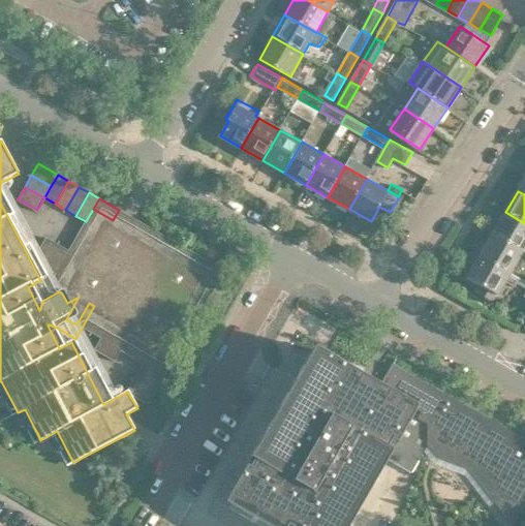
[(113,220),(93,209),(87,219),(107,230),(113,220)]
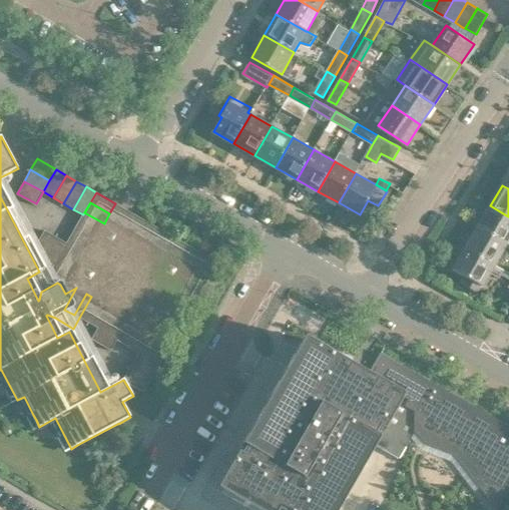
[(508,216),(490,205),(478,226),(508,243),(508,216)]
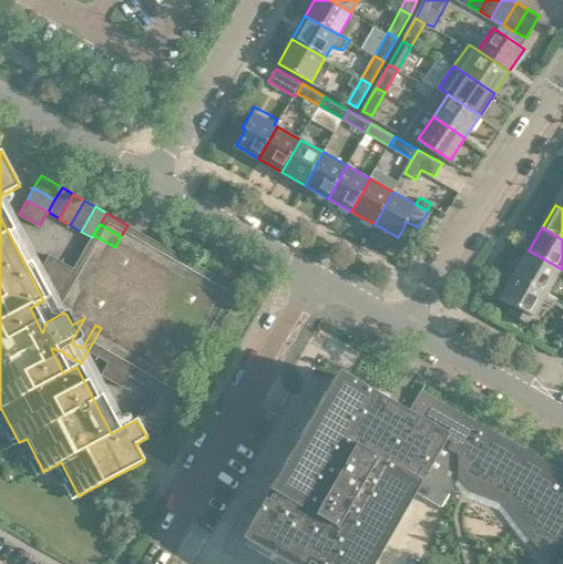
[(93,235),(92,237),(86,246),(109,258),(115,247),(93,235)]
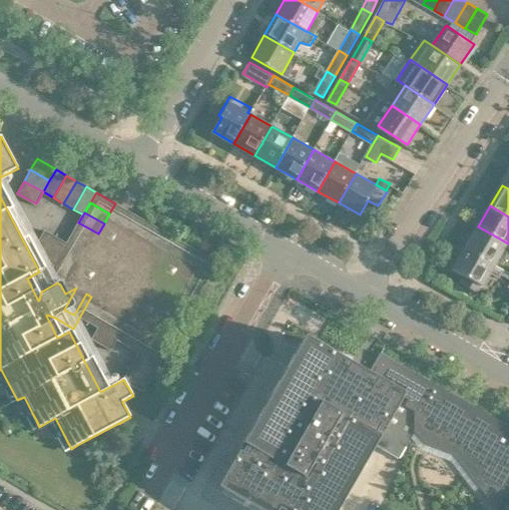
[(151,237),(157,227),(137,216),(131,226),(151,237)]
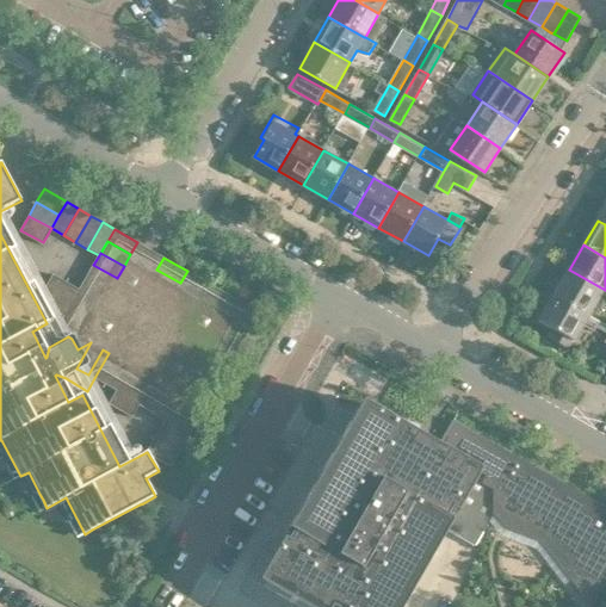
[(117,278),(93,265),(87,277),(110,290),(117,278)]
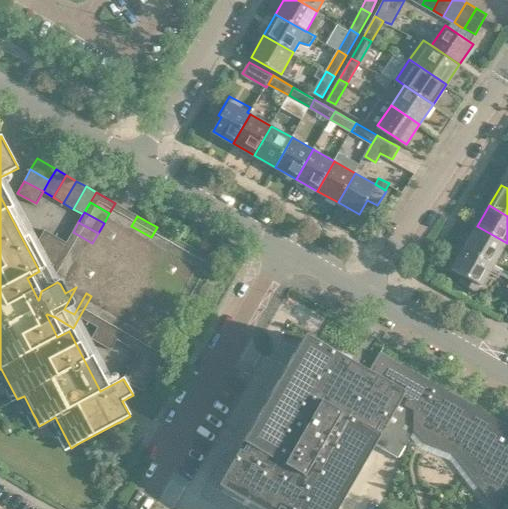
[(145,247),(150,238),(151,237),(131,226),(126,236),(145,247)]
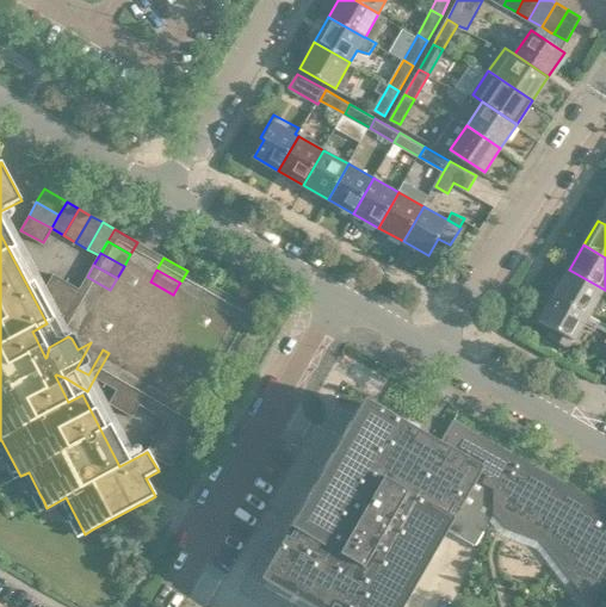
[(605,290),(569,270),(555,295),(591,315),(592,314),(605,290)]
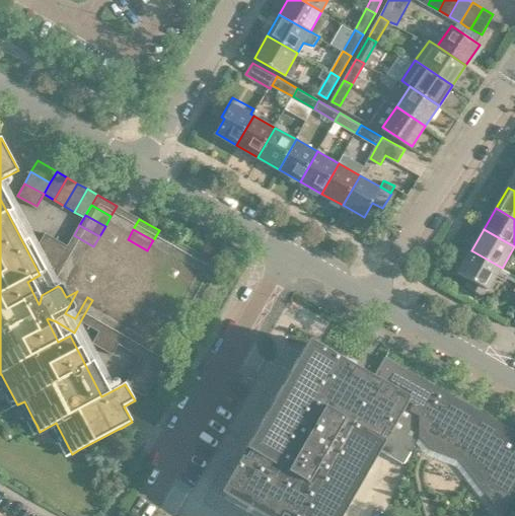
[(171,252),(178,241),(159,230),(153,240),(152,241),(171,252)]
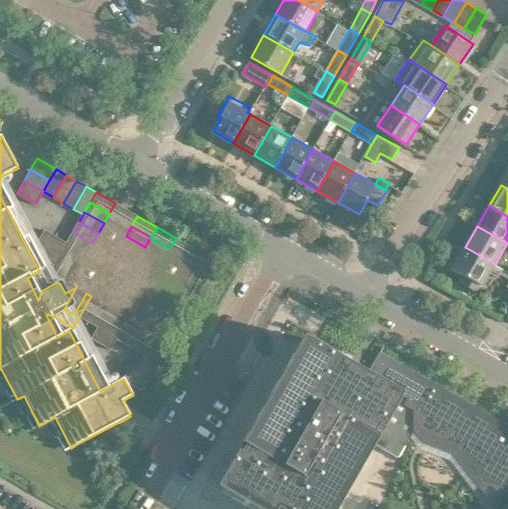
[(56,235),(45,229),(37,241),(32,252),(43,258),(56,235)]
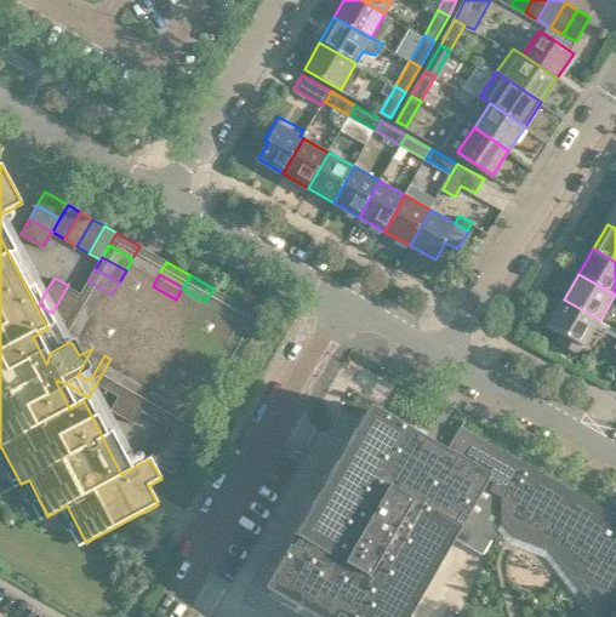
[(89,281),(81,293),(104,307),(112,295),(89,281)]
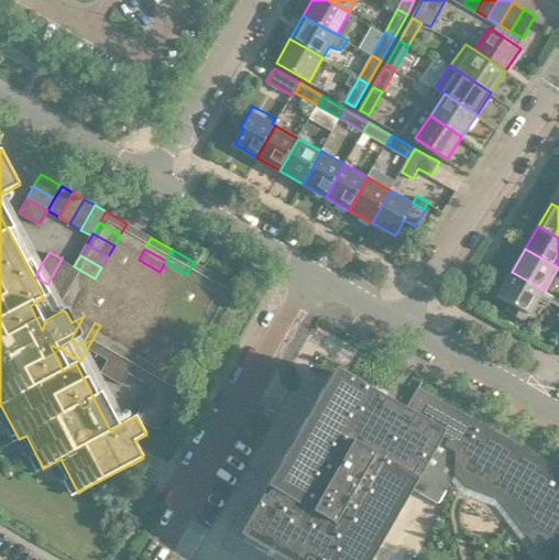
[(67,277),(74,266),(62,259),(47,284),(59,292),(61,288),(67,277)]
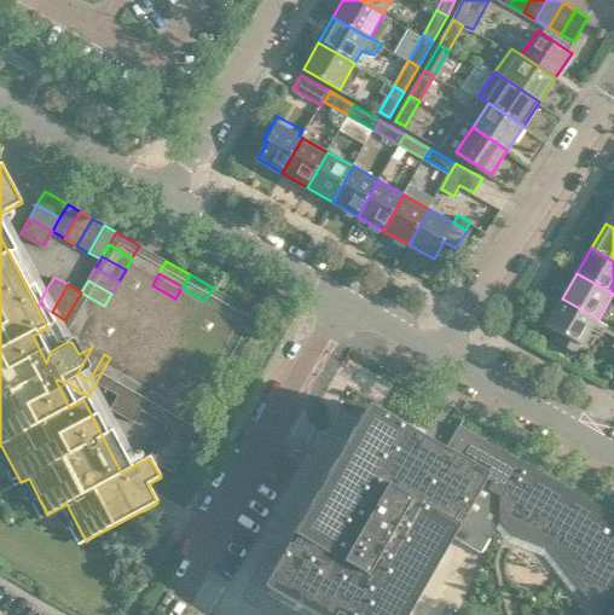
[(145,297),(168,311),(174,300),(175,299),(152,285),(145,297)]
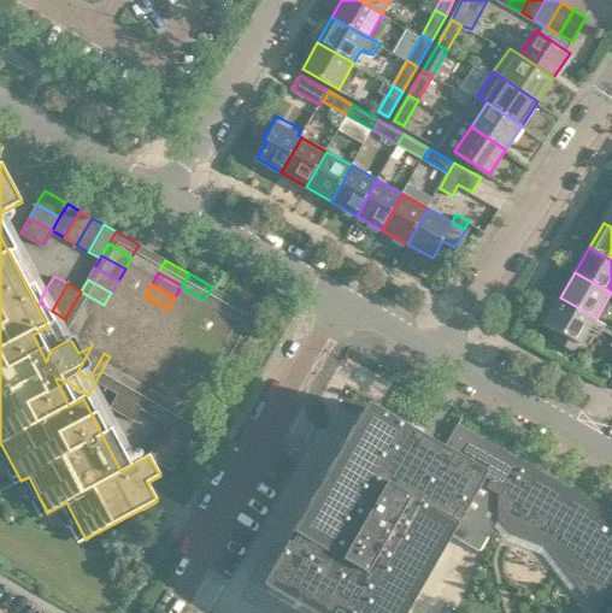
[(196,312),(204,300),(181,287),(175,298),(174,299),(196,312)]
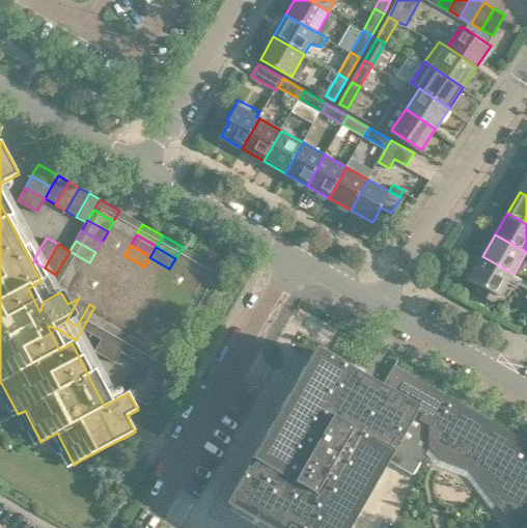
[(84,273),(89,262),(70,251),(63,261),(84,273)]
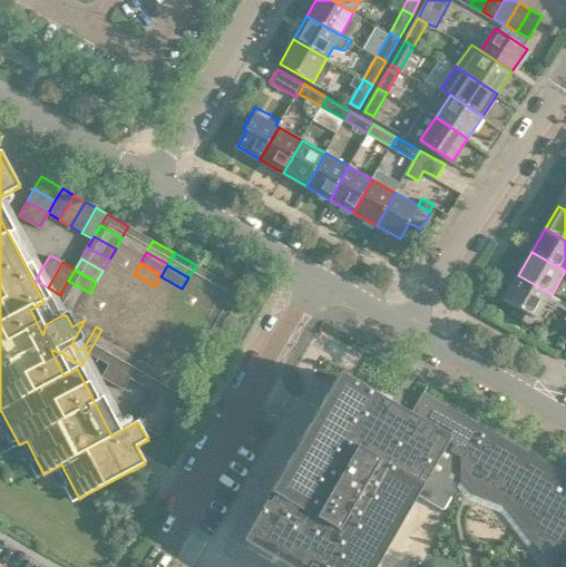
[(514,273),(500,296),(518,306),(514,314),(534,325),(546,303),(556,309),(558,304),(562,299),(553,293),(552,294),(518,275),(514,273)]
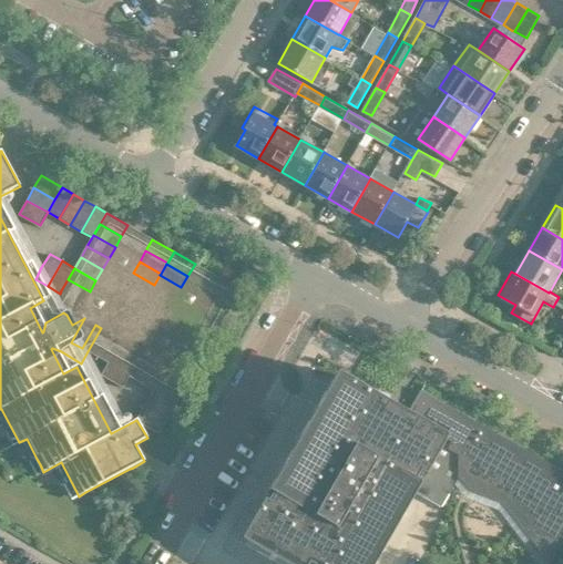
[(147,296),(153,286),(154,285),(133,273),(126,284),(147,296)]
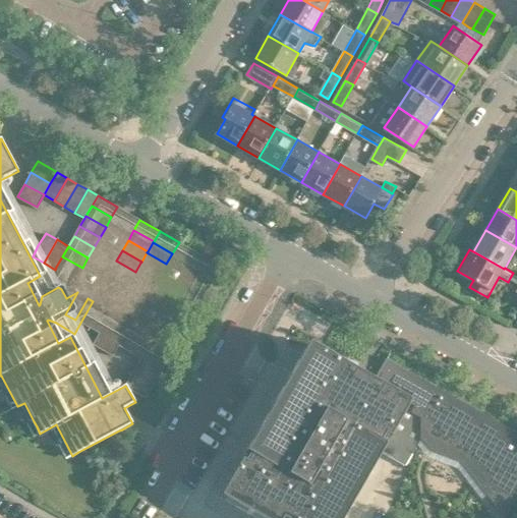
[(147,252),(141,262),(140,263),(161,274),(166,264),(147,252)]
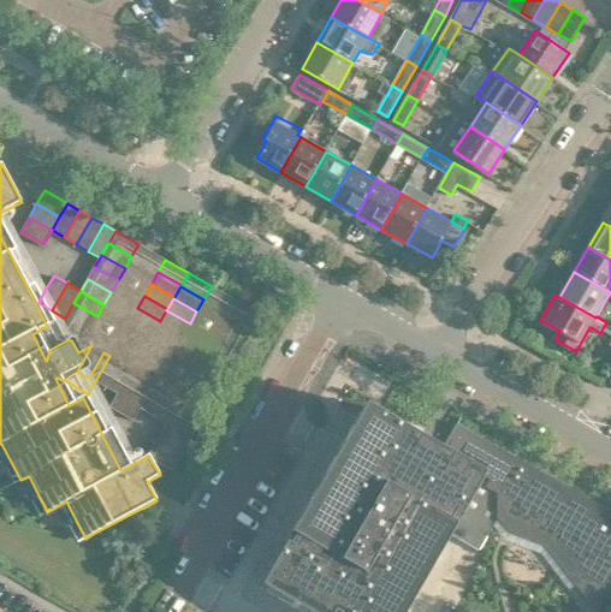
[(254,327),(262,315),(237,301),(230,314),(254,327)]
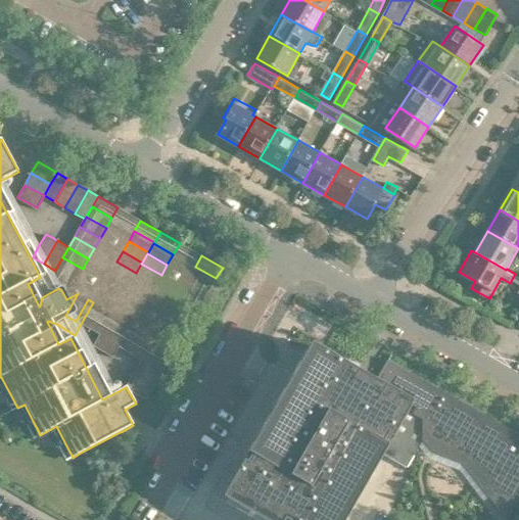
[(62,257),(56,268),(77,280),(83,269),(62,257)]
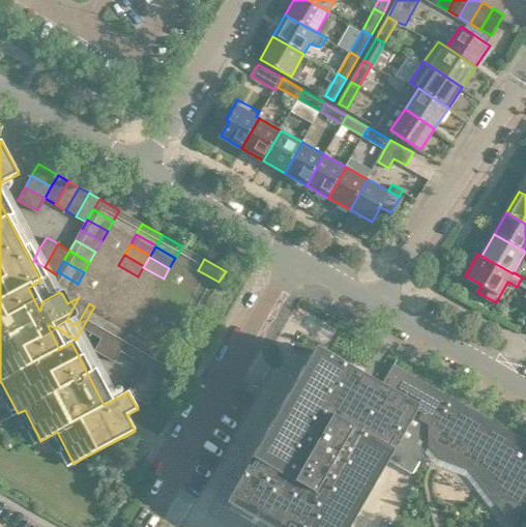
[(133,287),(138,277),(138,276),(118,265),(112,275),(133,287)]
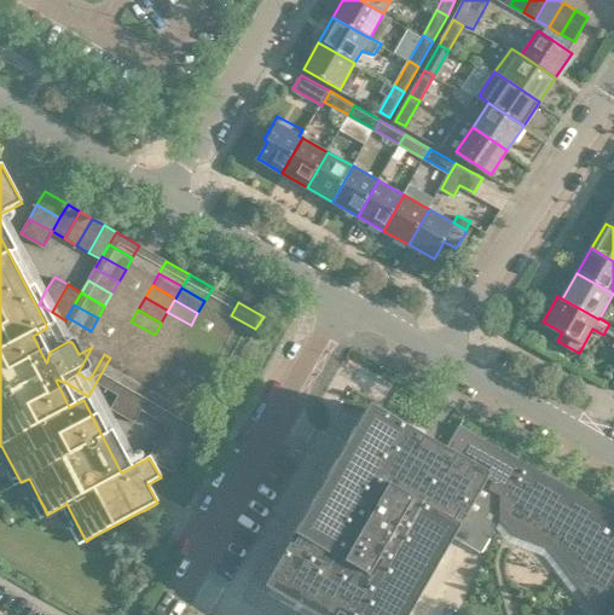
[(184,338),(191,325),(167,312),(161,323),(161,324),(184,338)]
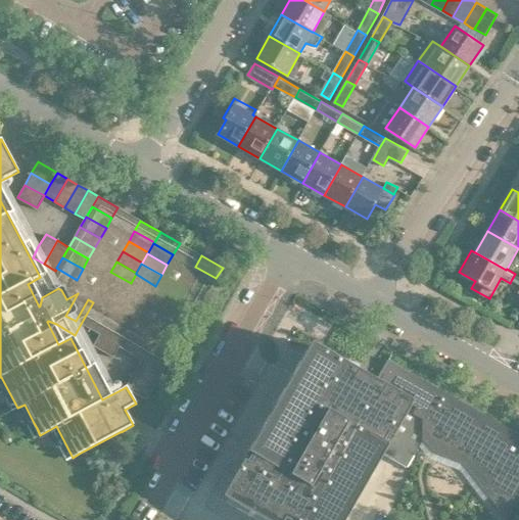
[(189,277),(209,289),(216,278),(195,267),(189,277)]
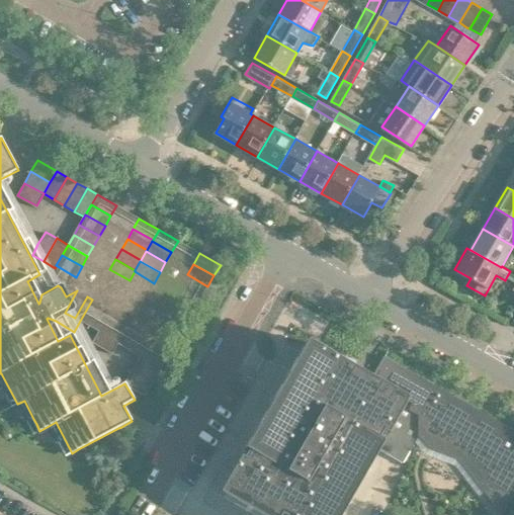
[(76,277),(56,265),(55,268),(50,275),(70,287),(76,277)]
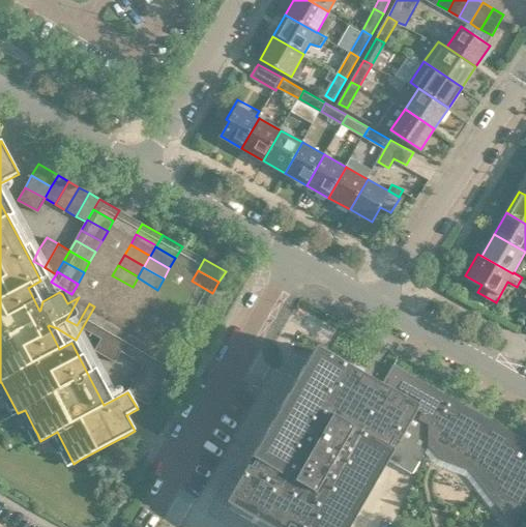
[(107,286),(126,297),(132,288),(133,287),(112,275),(107,286)]
